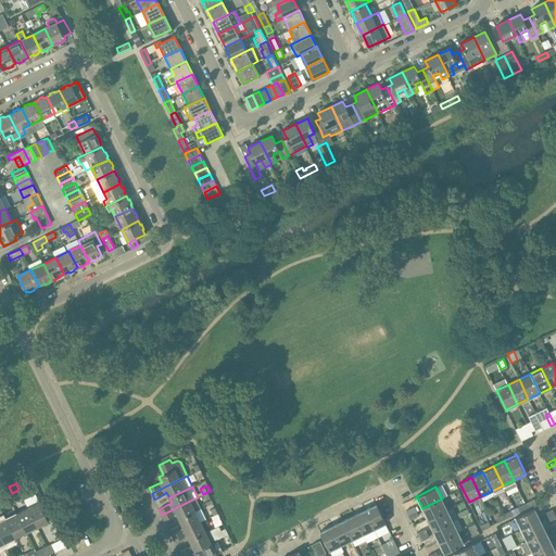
[(442,498),(422,508),(428,519),(447,509),(442,498)]
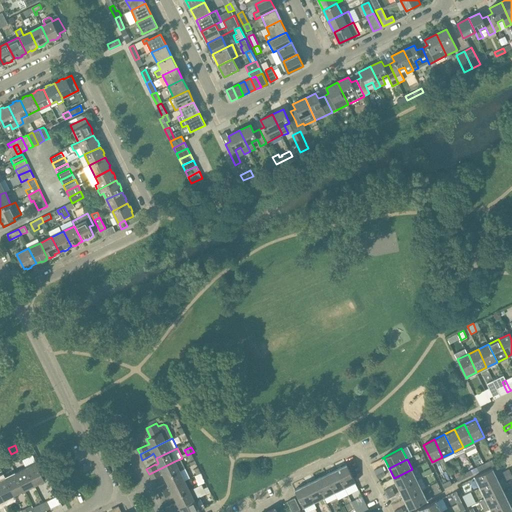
[(180,471),(175,461),(149,474),(151,479),(160,475),(160,474),(163,473),(165,478),(180,471)]
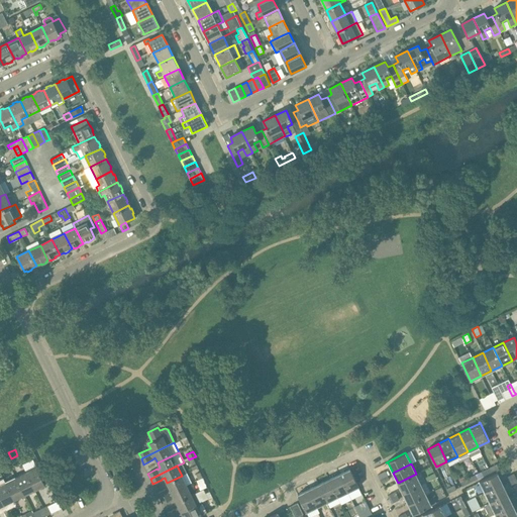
[(26,472),(34,490),(45,485),(36,467),(26,472)]
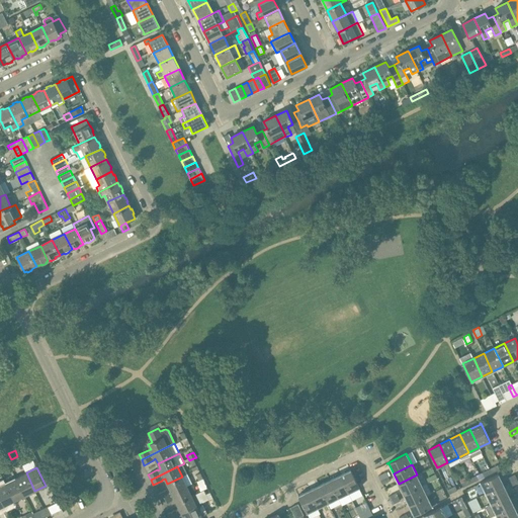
[(350,469),(340,475),(349,493),(359,488),(355,479),(350,468),(349,468),(350,469)]
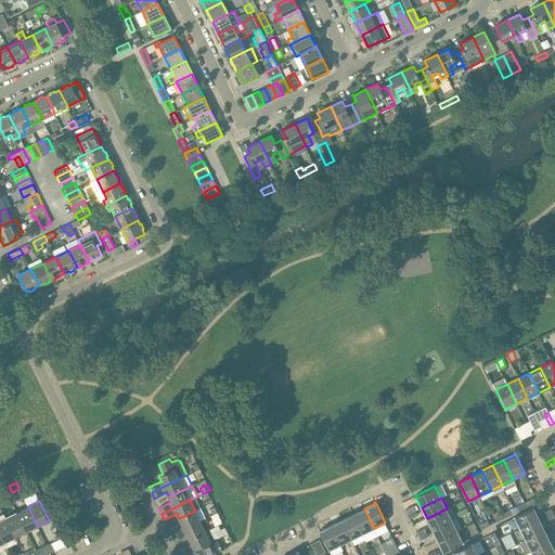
[(26,531),(37,526),(28,506),(17,512),(26,531)]
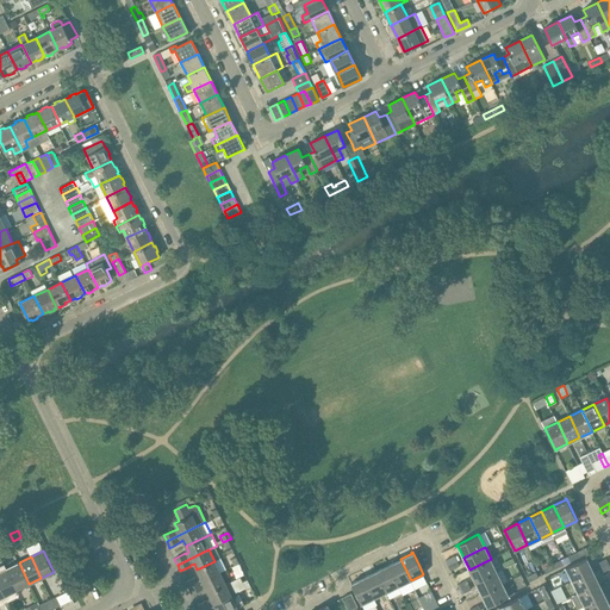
[(565,568),(572,582),(593,571),(586,558),(565,568)]
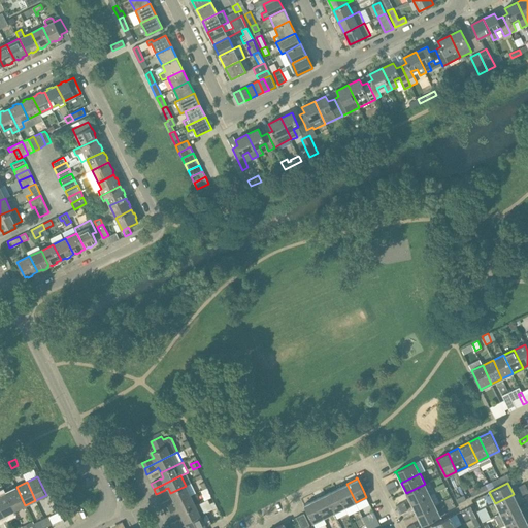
[(336,489),(344,507),(356,502),(347,484),(336,489)]
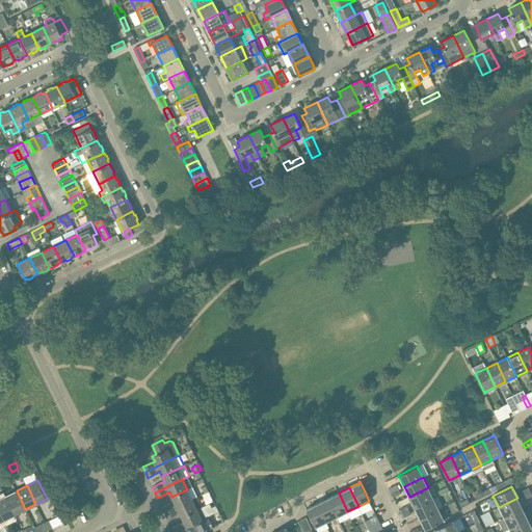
[(409,497),(415,507),(433,498),(428,487),(409,497)]
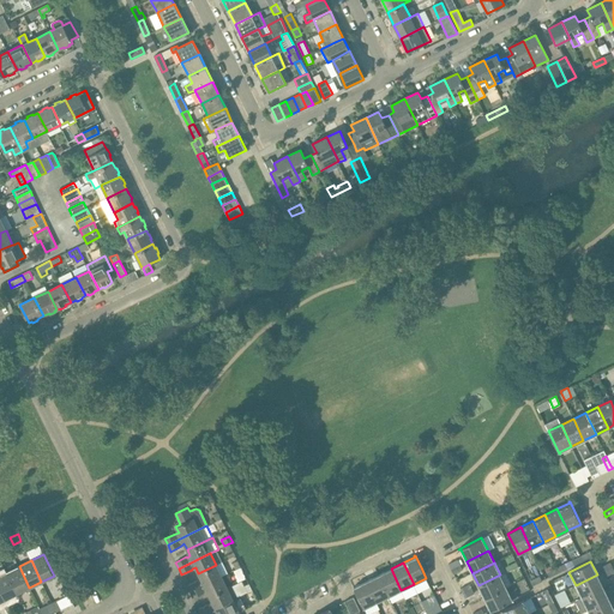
[(190,591),(221,577),(216,565),(198,573),(202,579),(198,581),(187,585),(190,591)]
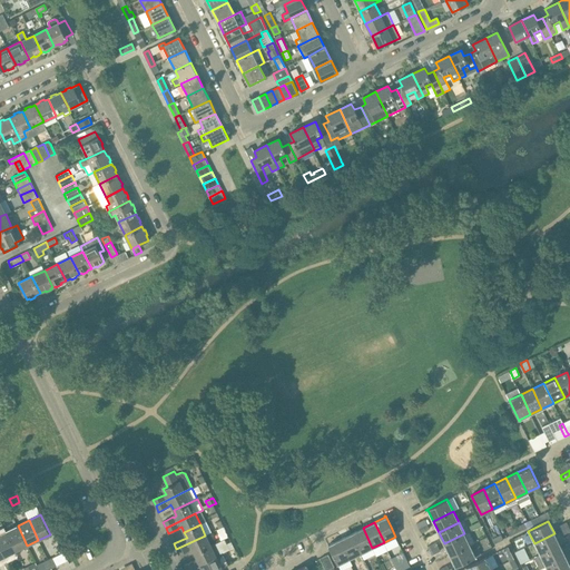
[(6,531),(16,551),(27,546),(18,526),(6,531)]
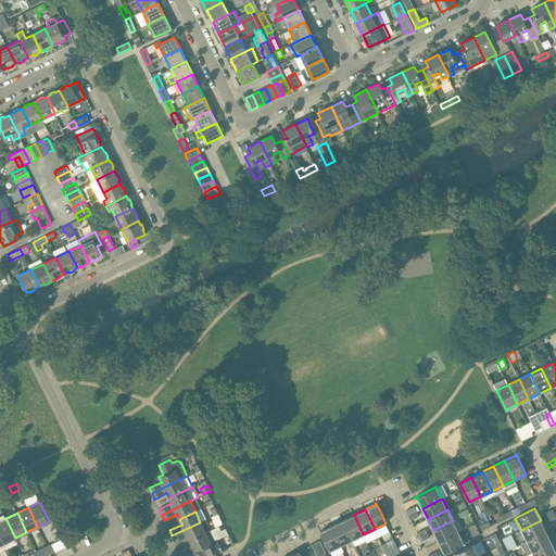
[(505,518),(503,514),(500,516),(498,513),(493,515),(497,522),(505,518)]
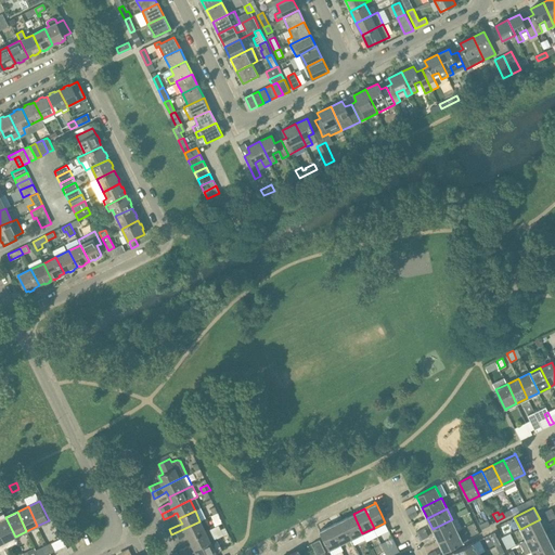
[(351,539),(362,533),(353,514),(341,519),(351,539)]
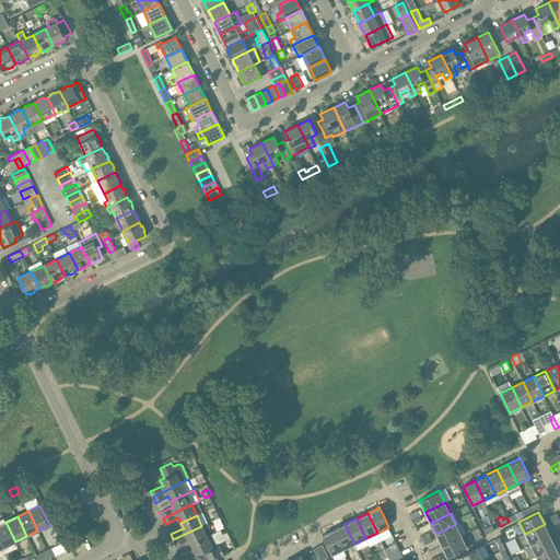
[(0,524),(0,538),(4,547),(15,541),(6,522),(0,524)]
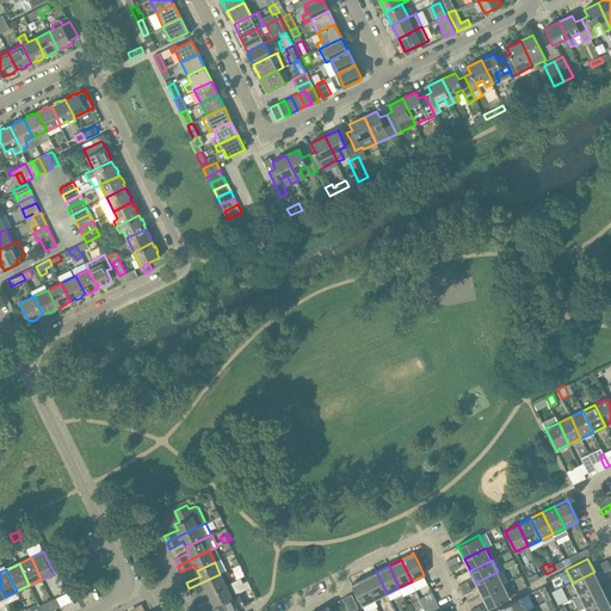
[(503,569),(498,572),(476,582),(482,596),(504,585),(508,582),(503,569)]
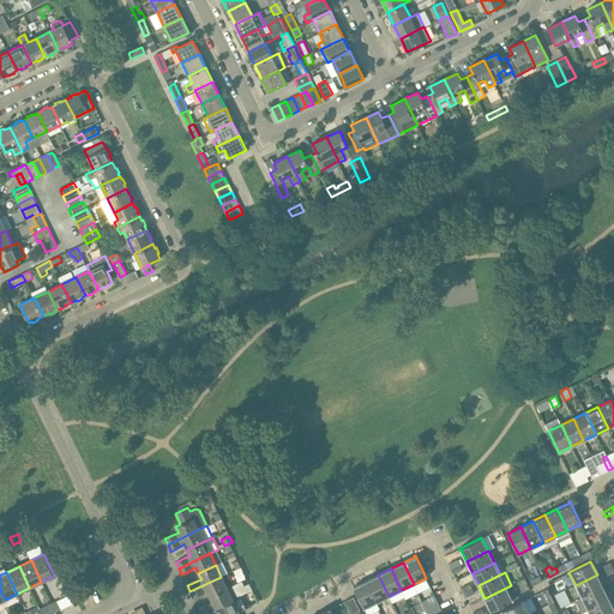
[(377,602),(389,596),(378,575),(366,581),(377,602)]
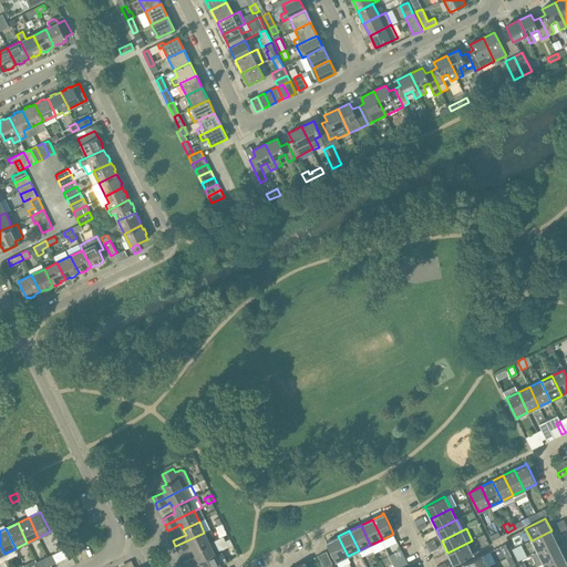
[(537,552),(557,542),(552,531),(532,540),(537,552)]
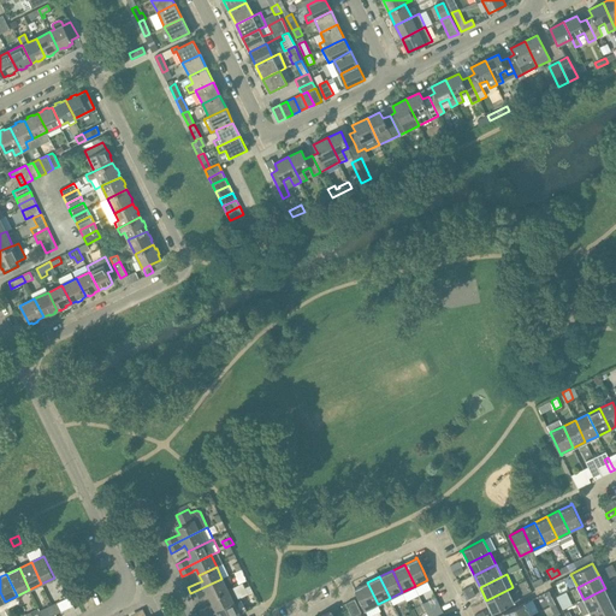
[(542,578),(532,582),(534,587),(544,582),(542,578)]
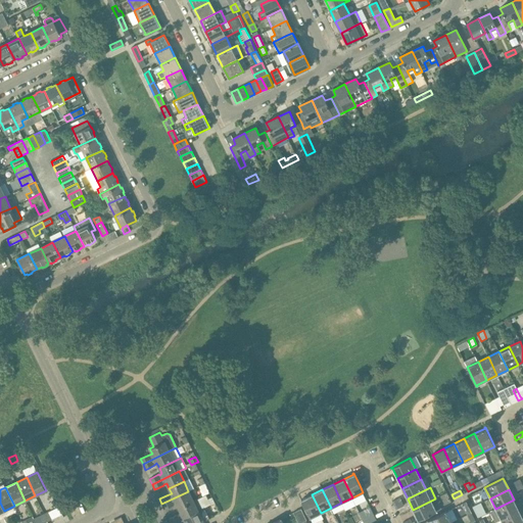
[(188,491),(161,504),(164,509),(174,505),(174,504),(176,503),(179,508),(198,498),(197,498),(193,501),(188,491)]
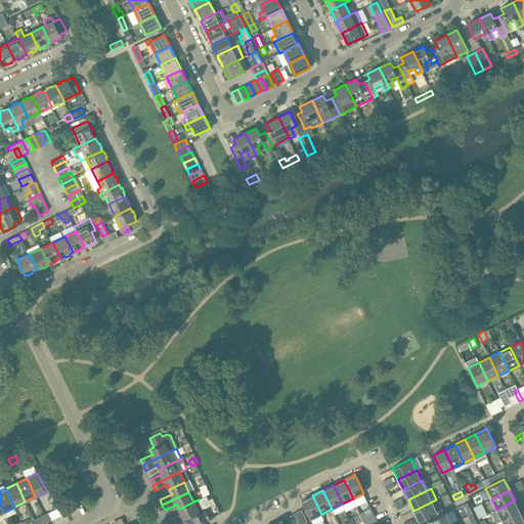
[(310,519),(321,514),(312,495),(301,500),(310,519)]
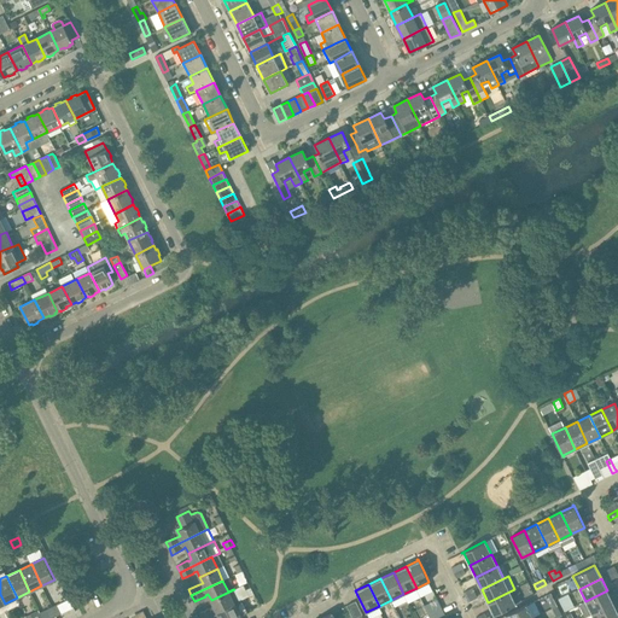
[(199,612),(202,617),(204,617),(242,600),(239,600),(234,589),(211,600),(214,606),(211,608),(210,607),(199,612)]
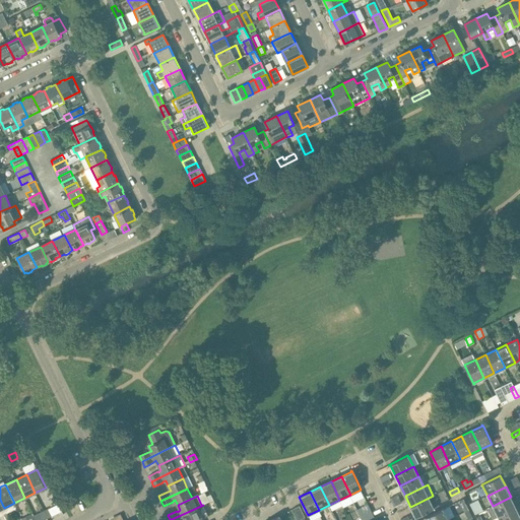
[(511,497),(493,506),(498,516),(516,507),(511,497)]
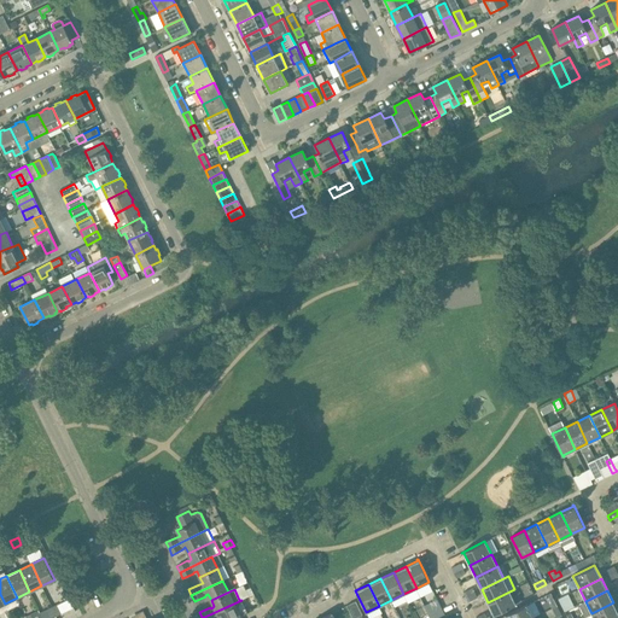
[(509,592),(488,602),(494,614),(516,604),(509,592)]
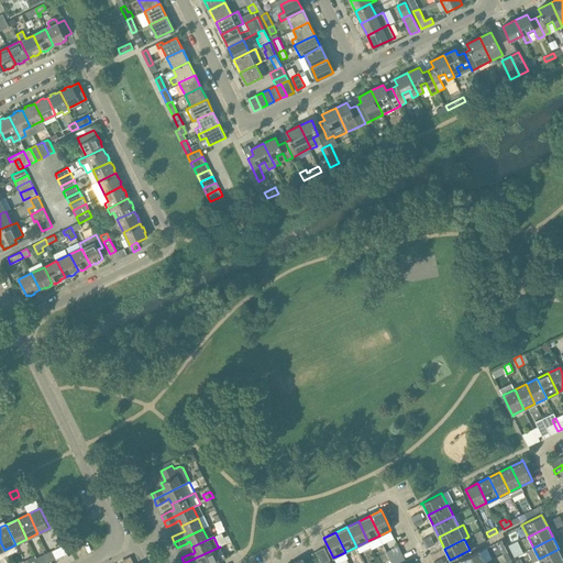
[(501,540),(497,542),(503,554),(507,552),(501,540)]
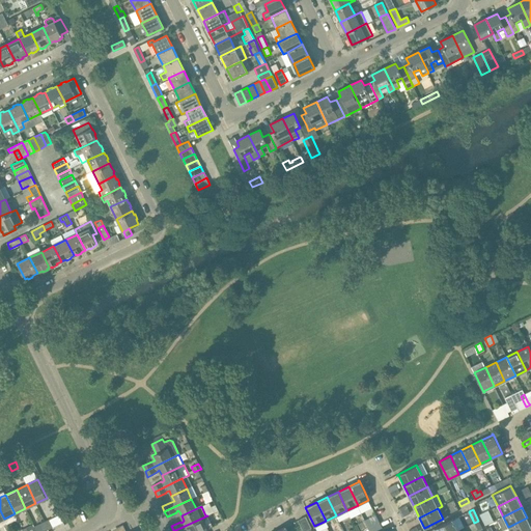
[(365,520),(370,530),(373,530),(382,527),(380,523),(375,514),(365,520)]
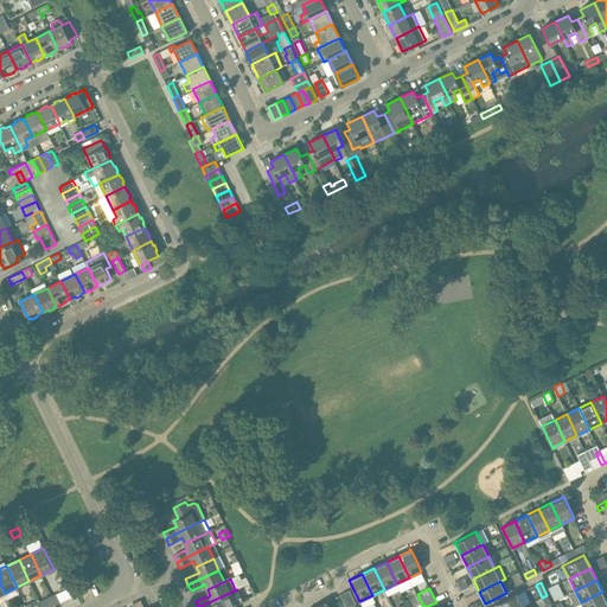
[(237,589),(200,606),(213,606),(216,606),(230,606),(243,601),(237,589)]
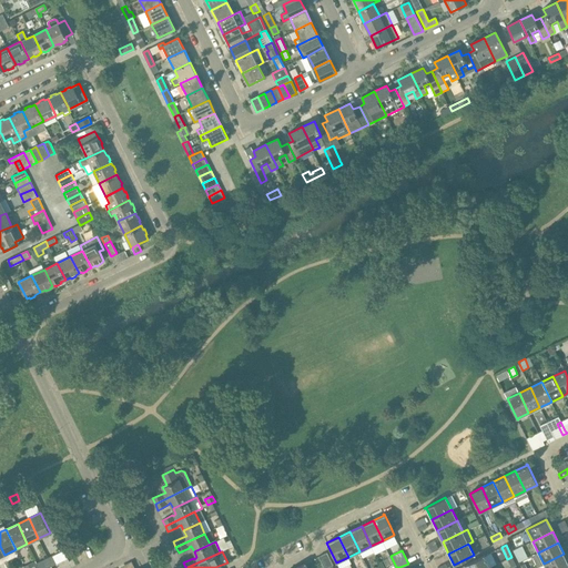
[(318,556),(324,567),(327,567),(333,565),(327,553),(318,556)]
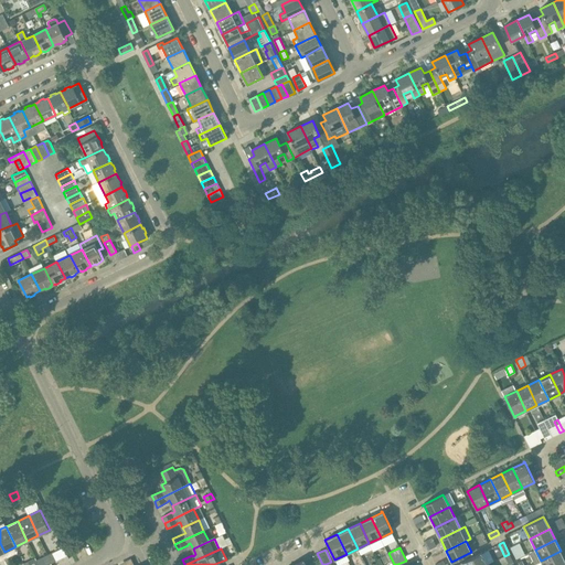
[(541,561),(542,564),(560,564),(564,563),(564,561),(561,551),(541,561)]
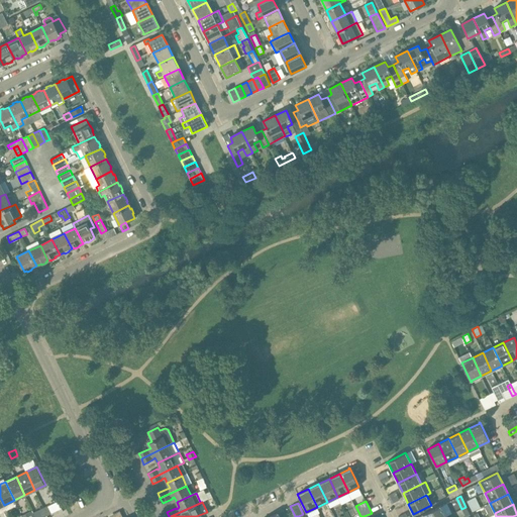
[(422,515),(423,516),(444,516),(445,516),(440,506),(421,515),(421,516),(422,515)]
